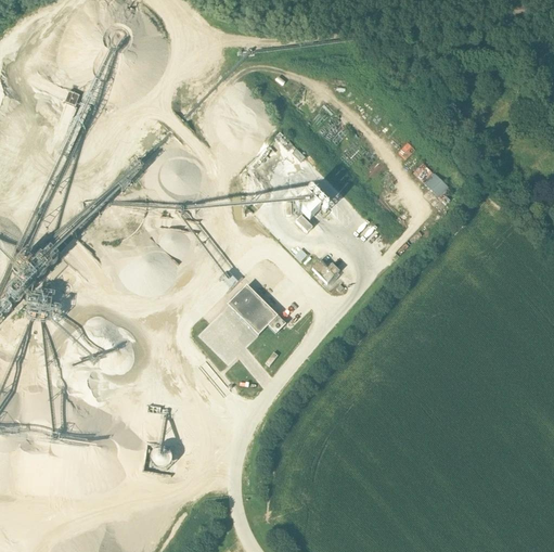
[(408,140),(397,150),(404,158),(415,149),(408,140)]
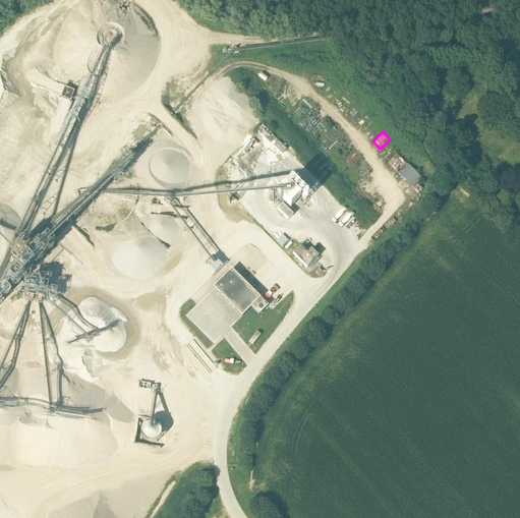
[(412,182),(421,173),(407,160),(398,169),(412,182)]
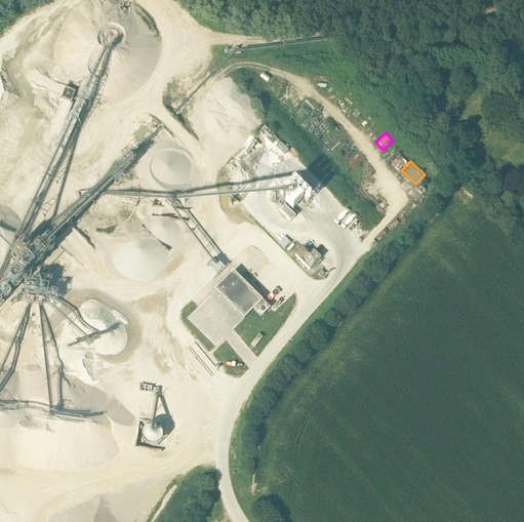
[(499,169),(493,174),(505,186),(511,181),(499,169)]
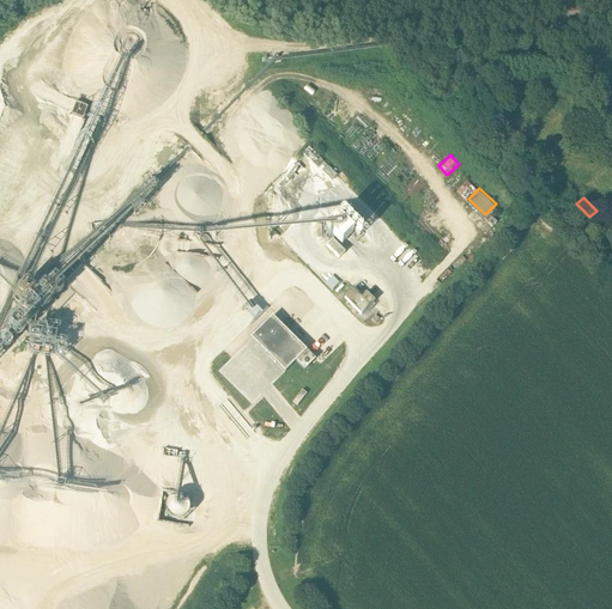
[(363,231),(343,212),(326,230),(345,249),(363,231)]
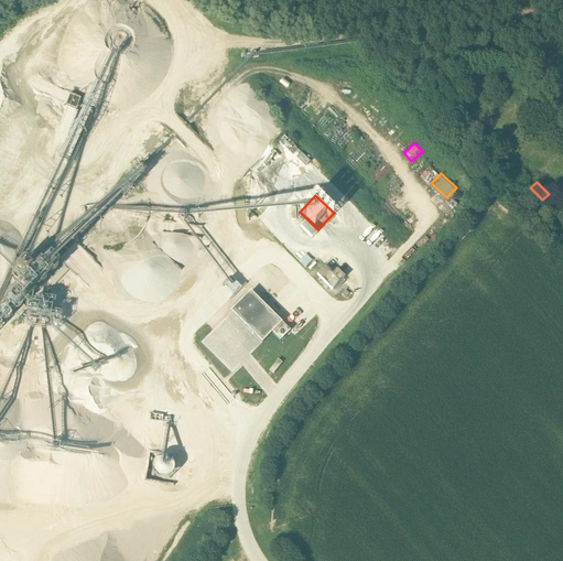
[(306,249),(300,256),(306,263),(313,257),(306,249)]
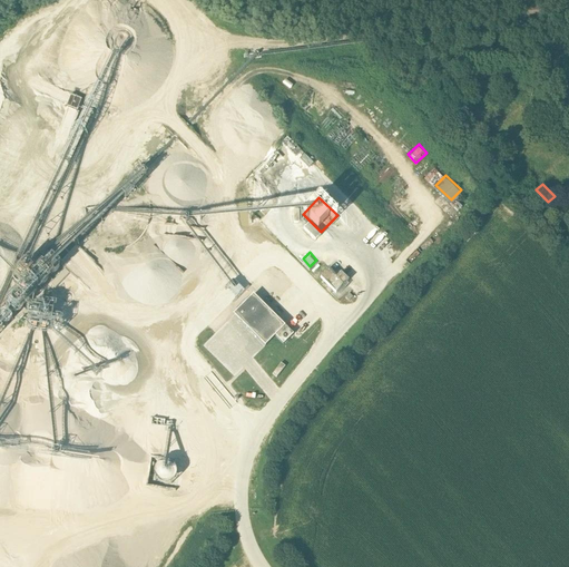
[(337,274),(329,266),(321,274),(341,293),(353,281),(342,270),(337,274)]
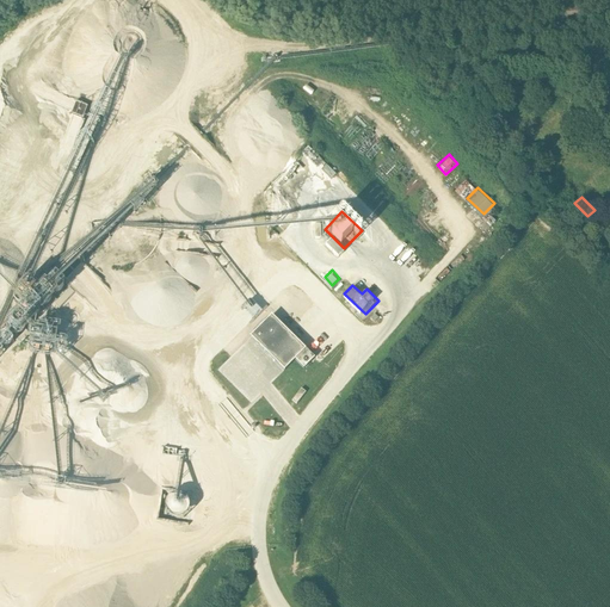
[(315,354),(272,313),(251,335),(285,369),(296,357),(305,366),(315,354)]
